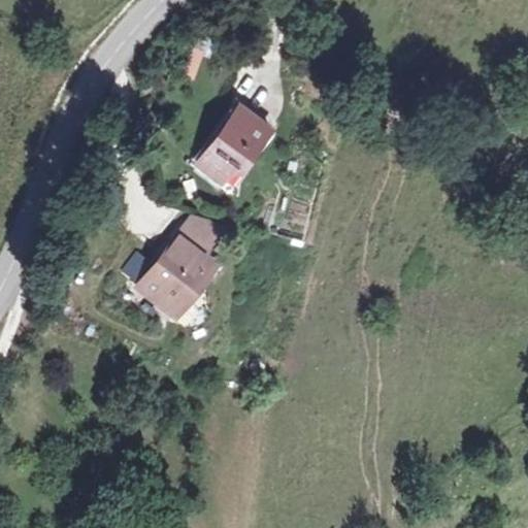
[(271,127),(240,104),(199,159),(216,171),(228,155),(236,161),(243,166),(271,127)]
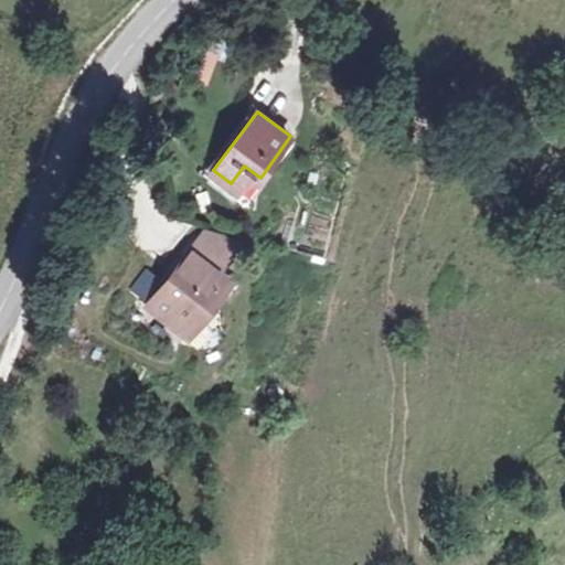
[(253,172),(244,166),(231,183),(240,190),(253,172)]
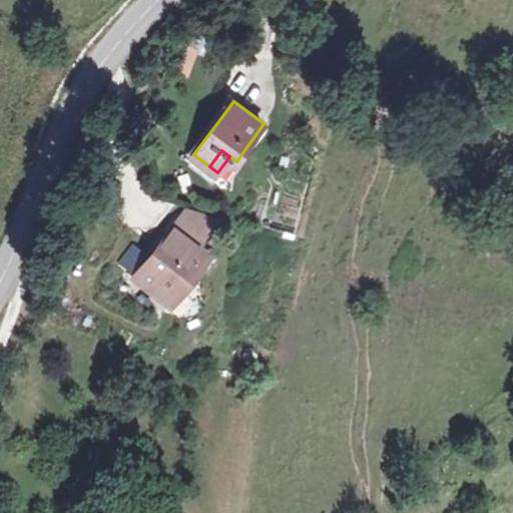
[(198,245),(170,226),(124,296),(161,320),(200,262),(192,255),(198,245)]
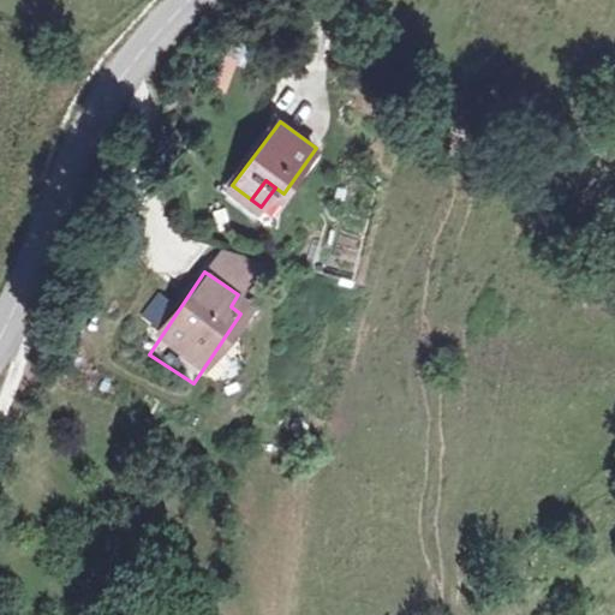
[(249,302),(238,294),(231,306),(240,314),(249,302)]
